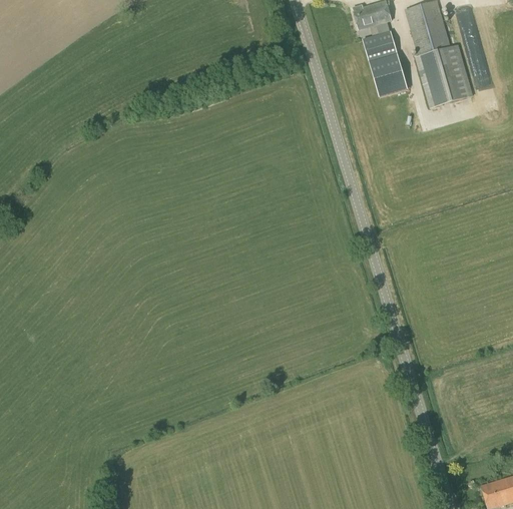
[(353,8),(359,29),(370,25),(372,33),(365,36),(372,58),(397,51),(391,28),(379,31),(376,23),(392,19),(387,0),(379,0),(363,5),(362,2),(352,5),(353,8)]
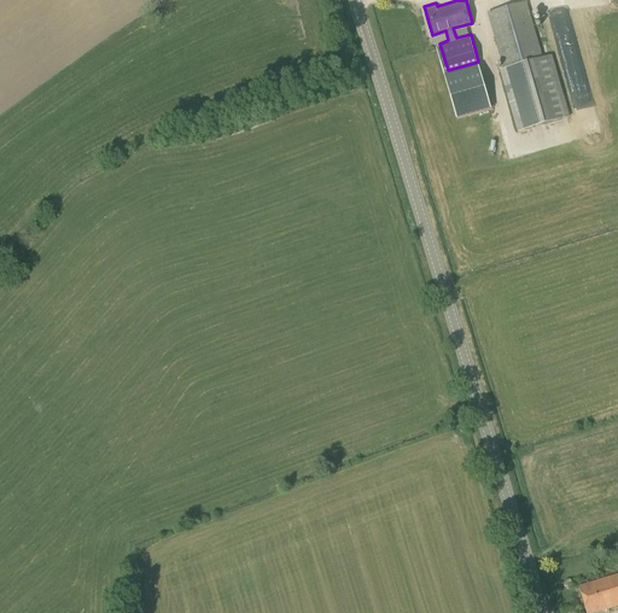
[(542,53),(526,0),(517,0),(487,9),(503,65),(499,66),(517,128),(570,112),(552,51),(542,53)]
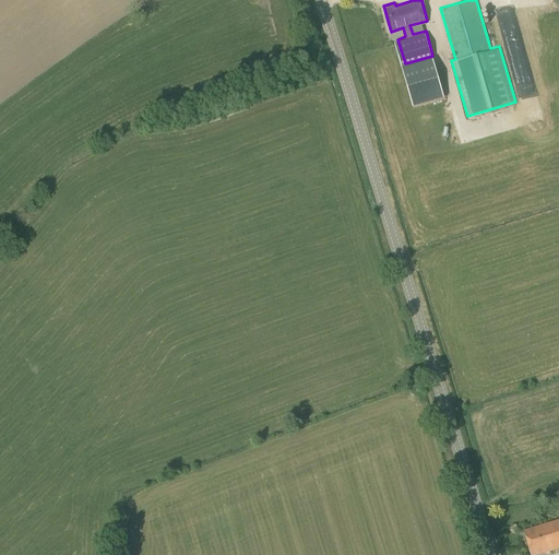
[(523,11),(503,21),(506,26),(514,22),(519,30),(530,25),(523,11)]
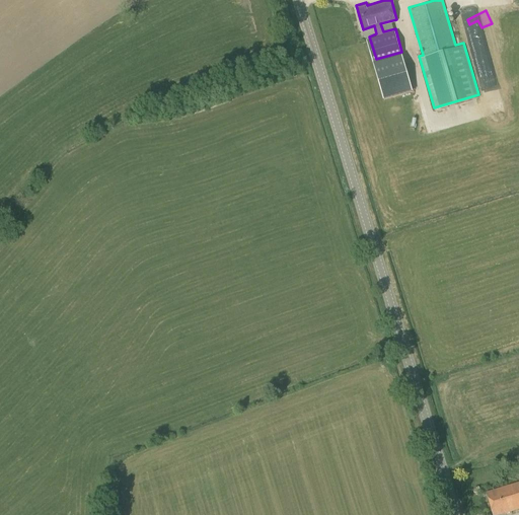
[(475,47),(480,78),(490,77),(491,83),(485,84),(488,105),(504,102),(501,86),(497,87),(491,45),(475,47)]
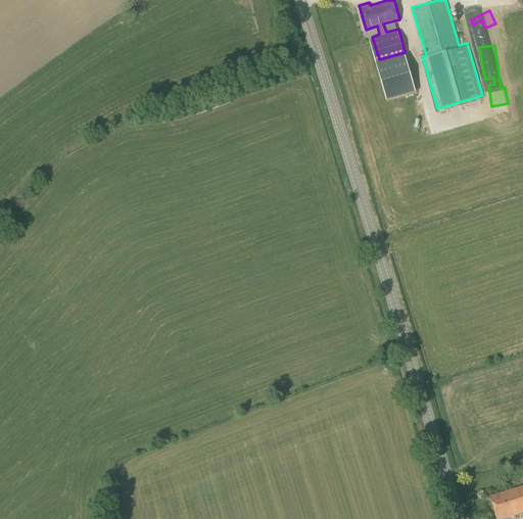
[(377,61),(377,63),(387,97),(415,89),(406,56),(405,53),(377,61)]
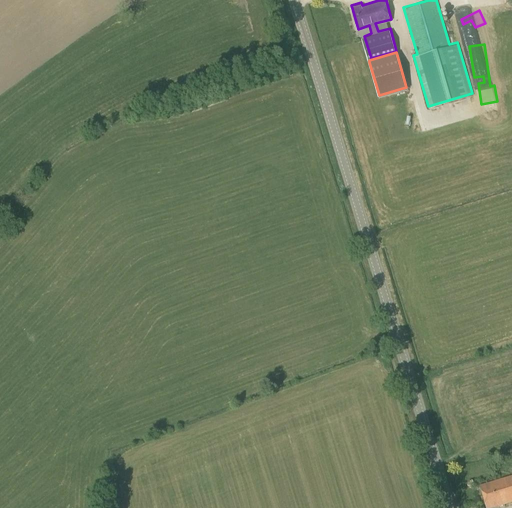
[(487,506),(511,498),(511,472),(480,483),(487,506)]
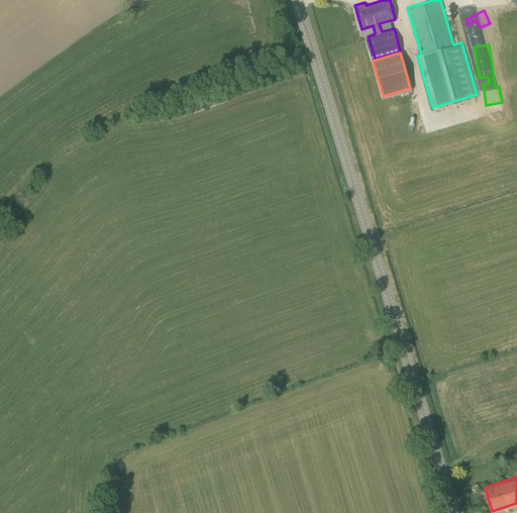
All buildings are outlined.
